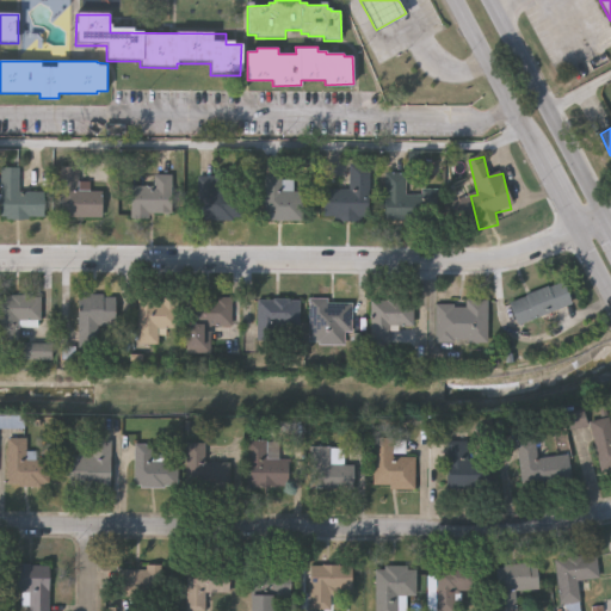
[(350,192),(350,167),(369,167),(369,222),(323,222),(323,192),(350,192)]
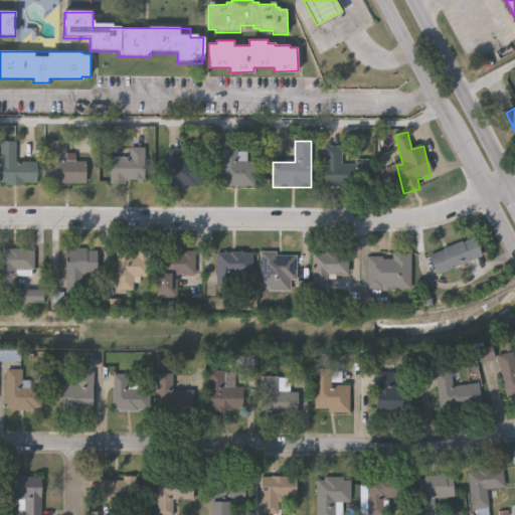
[(87,162),(87,185),(51,185),(51,142),(67,142),(67,162),(87,162)]
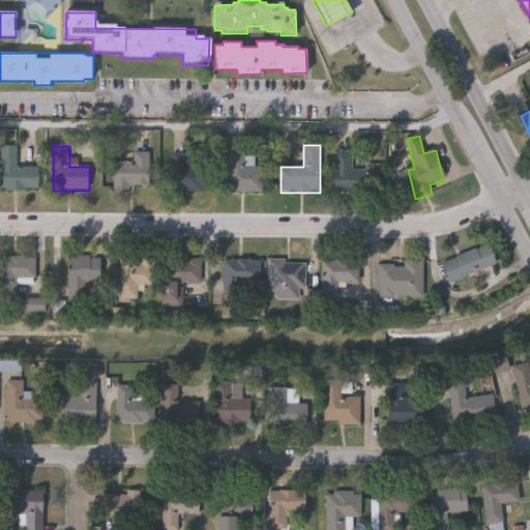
[(18,169),(38,169),(38,192),(1,192),(1,147),(18,147),(18,169)]
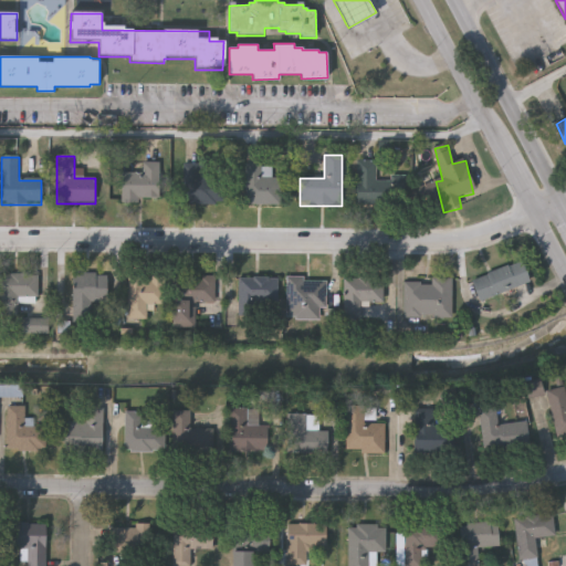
[(356,206),(356,161),(377,163),(377,178),(405,178),(405,207),(356,206)]
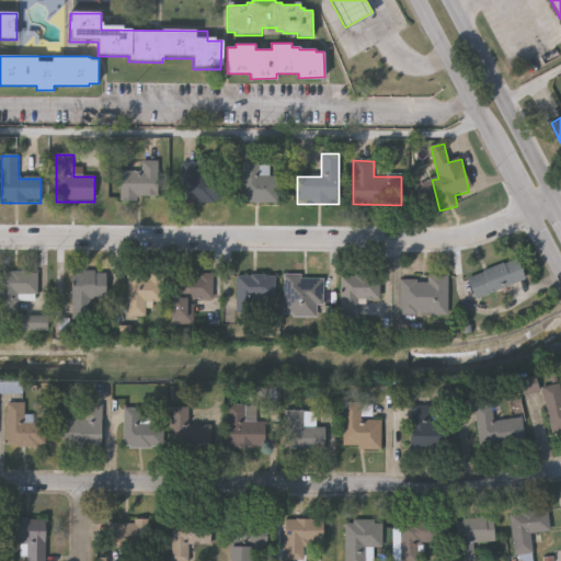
[(122,199),(122,173),(140,173),(140,161),(158,161),(158,199),(122,199)]
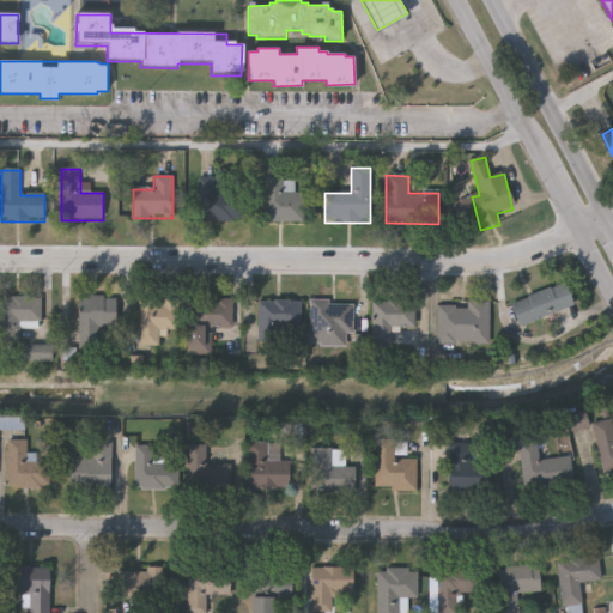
[(242,223),(199,223),(200,181),(243,181),(242,223)]
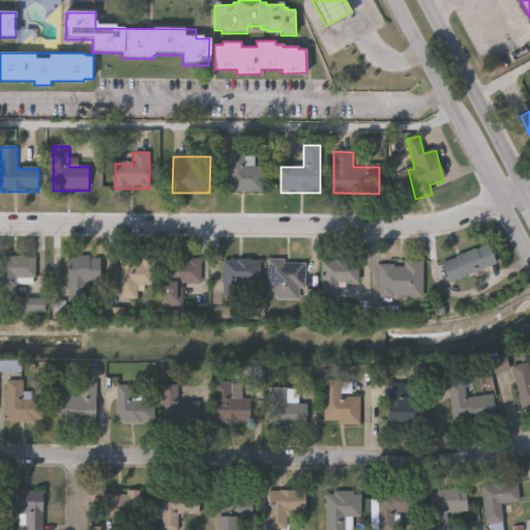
[(263,169),(263,194),(231,194),(231,157),(254,157),(254,169),(263,169)]
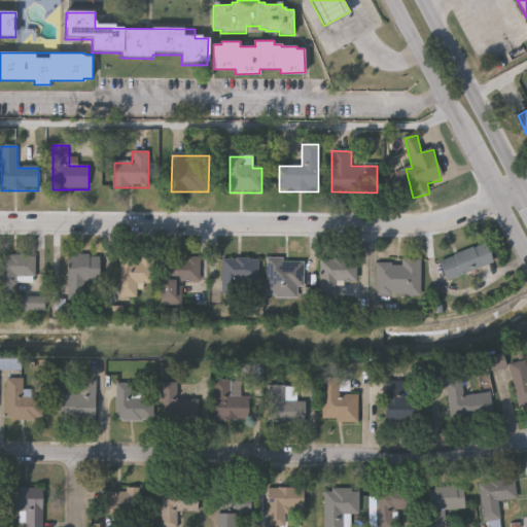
[(493,267),(446,282),(440,261),(487,246),(493,267)]
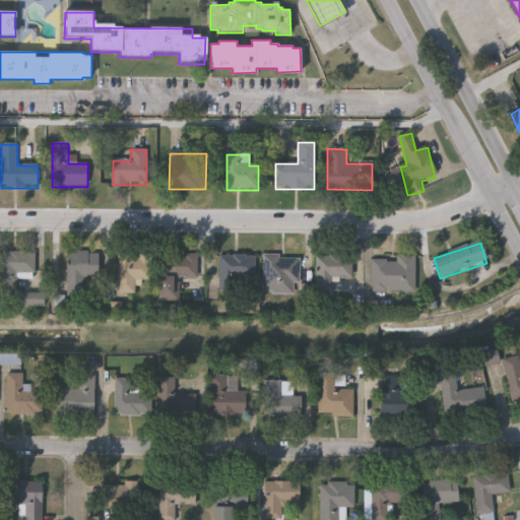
[(98,279),(84,279),(84,298),(67,298),(68,253),(99,253),(98,279)]
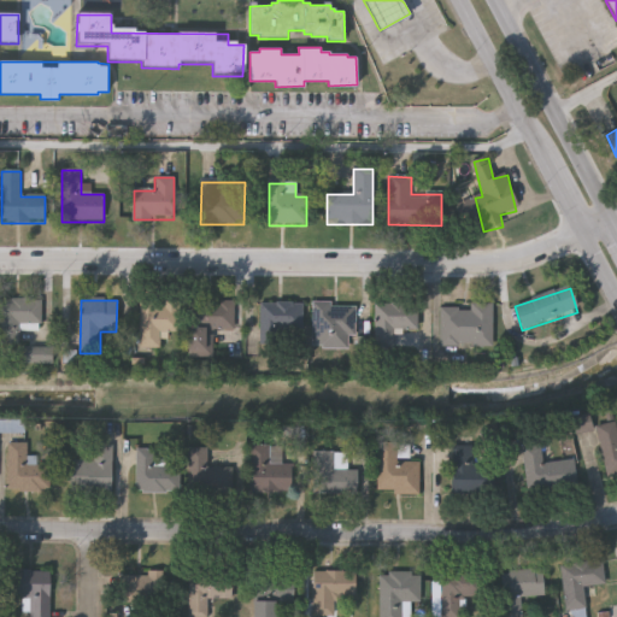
[(0,345),(0,301),(42,301),(42,327),(19,327),(19,345),(0,345)]
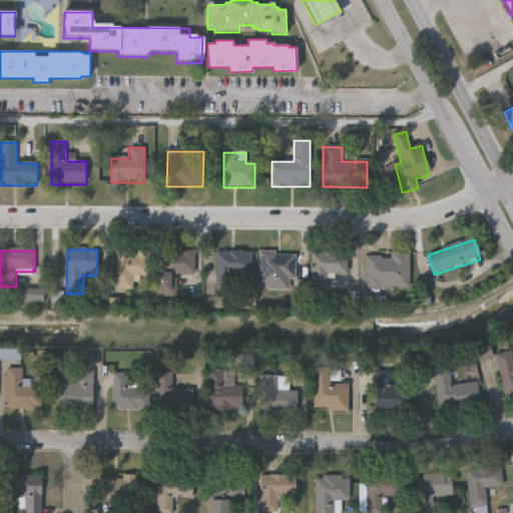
[(149,278),(133,278),(133,291),(116,291),(116,251),(149,251),(149,278)]
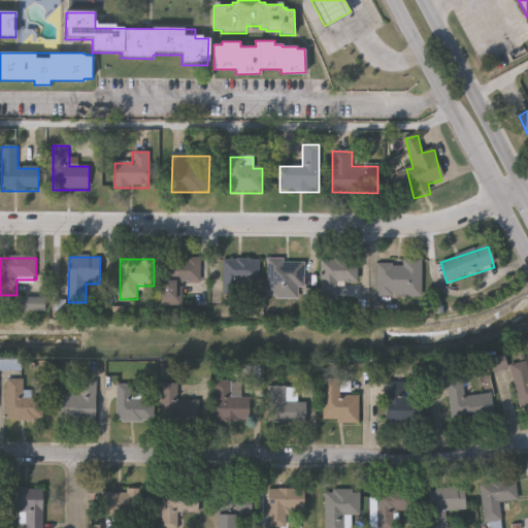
[(200,285),(182,285),(182,305),(161,305),(161,260),(200,261),(200,285)]
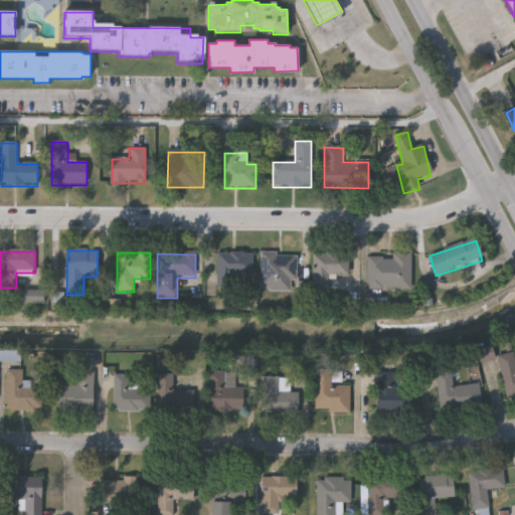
[(232,280),(232,288),(216,288),(216,254),(252,254),(251,281),(232,280)]
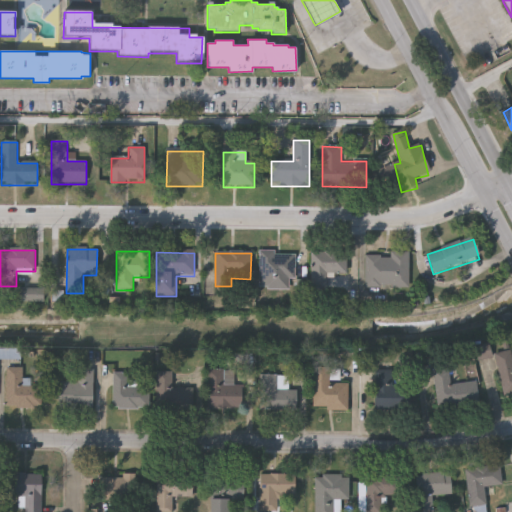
[(327,292),(311,292),(311,253),(347,253),(346,276),(327,276),(327,292)]
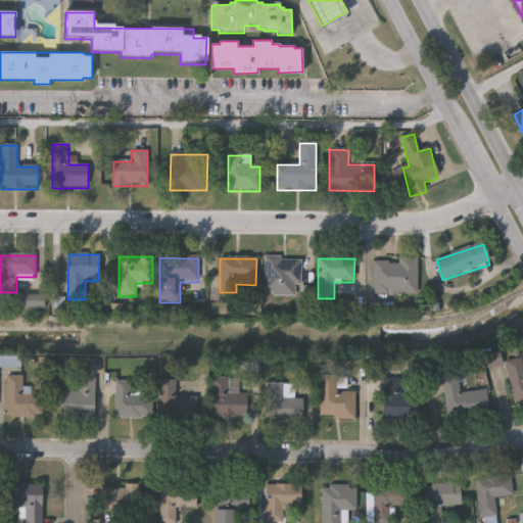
[(265,259),(299,259),(299,296),(265,296),(265,259)]
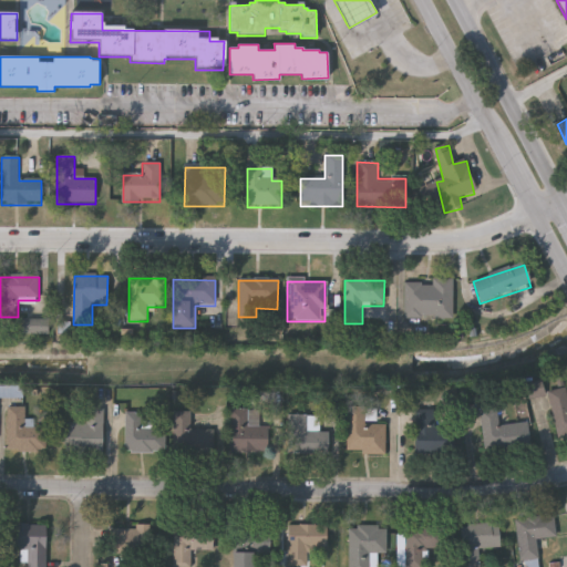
[(452,281),(452,321),(405,321),(405,286),(431,286),(431,281),(452,281)]
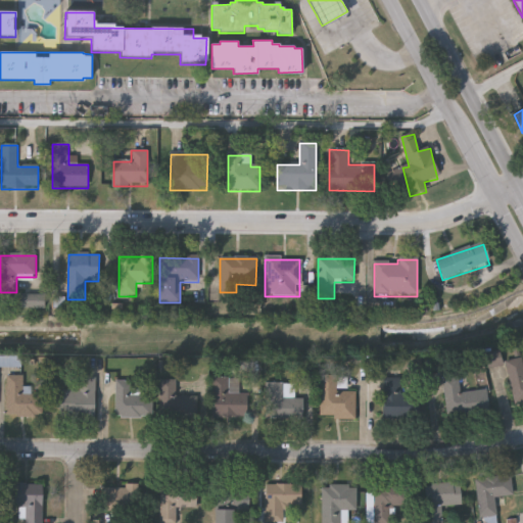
[(44,296),(44,308),(20,308),(20,296),(44,296)]
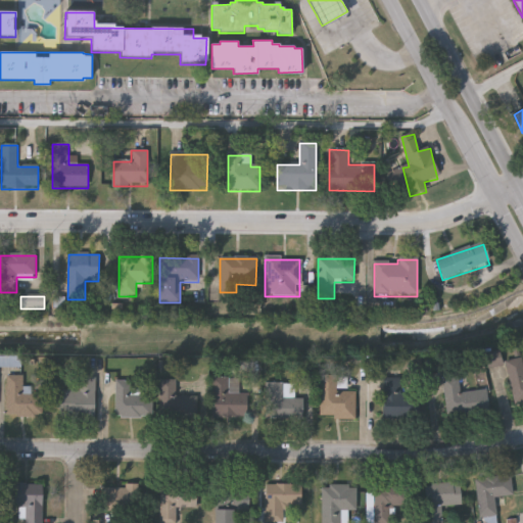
[(522,403),(514,406),(507,362),(522,360),(522,365),(522,403)]
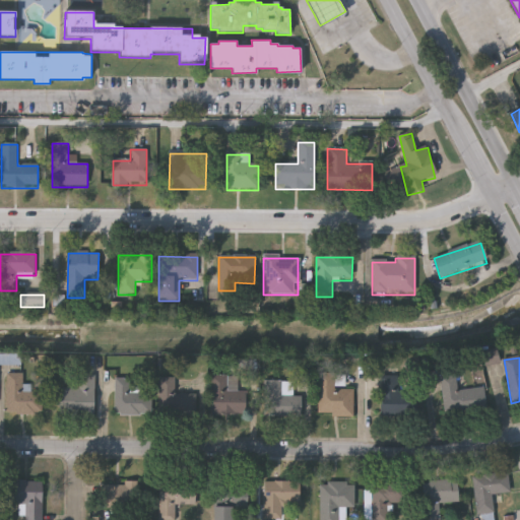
[(6,415),(6,374),(22,374),(22,392),(41,392),(41,415),(6,415)]
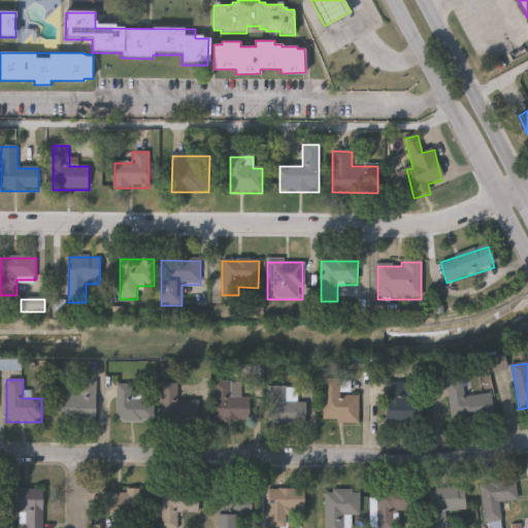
[(95,382),(95,424),(59,424),(59,394),(78,394),(78,382),(95,382)]
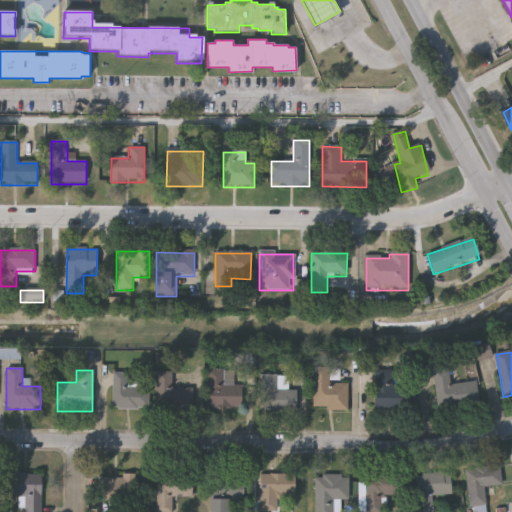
[(208,370),(234,371),(234,387),(242,387),(242,410),(207,409),(208,370)]
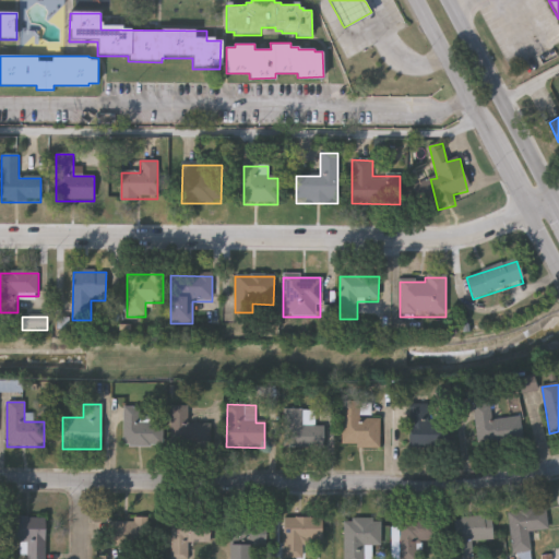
[(361,404),(361,419),(379,419),(379,449),(342,449),(342,404),(361,404)]
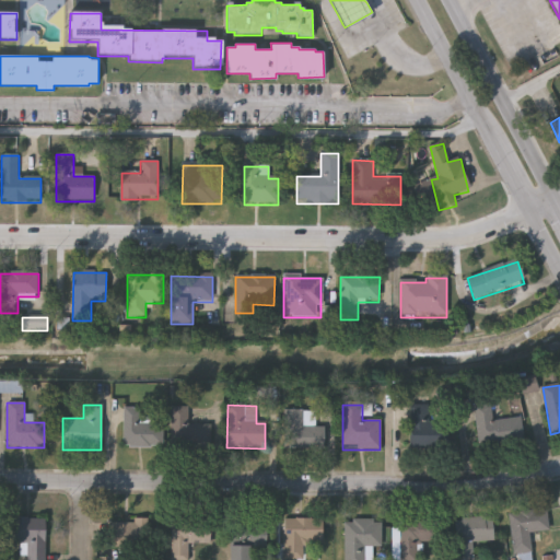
[(523,443),(478,447),(474,407),(490,406),(492,422),(521,419),(523,443)]
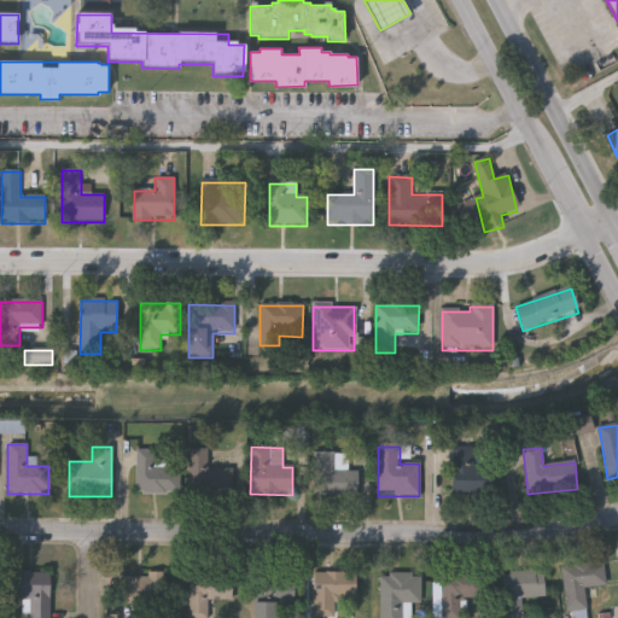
[(453,449),(473,449),(472,471),(494,471),(494,497),(453,496),(453,449)]
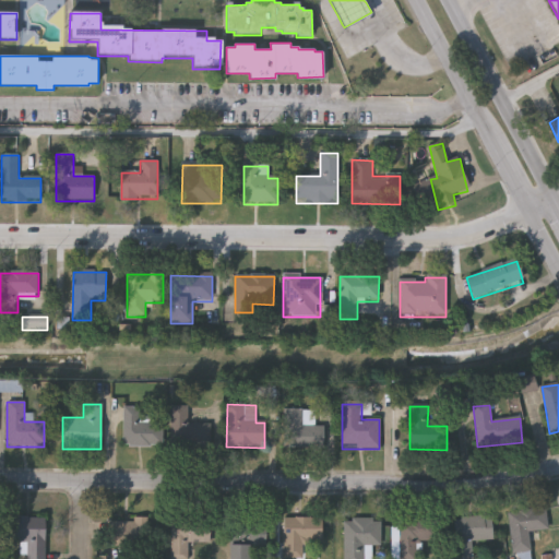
[(170,407),(189,407),(189,423),(211,423),(211,449),(170,449),(170,407)]
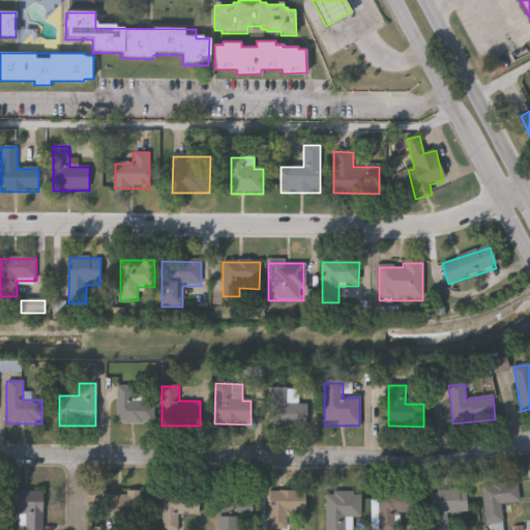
[(133,387),(133,395),(153,395),(153,424),(117,424),(117,387),(133,387)]
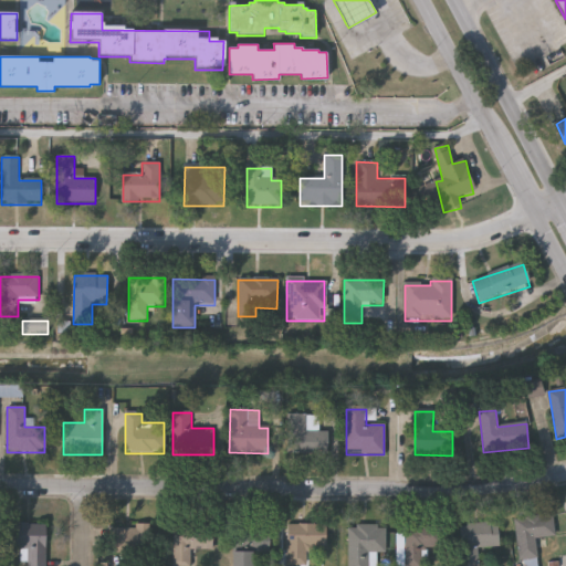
[(328,454),(286,454),(286,416),(320,416),(320,432),(328,432),(328,454)]
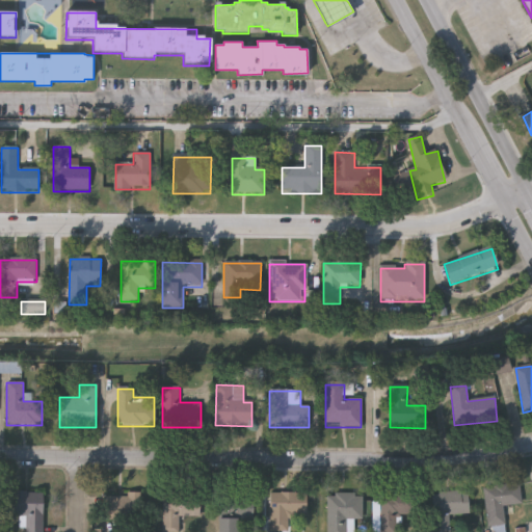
[(486,528),(484,487),(521,485),(522,506),(504,507),(505,527),(486,528)]
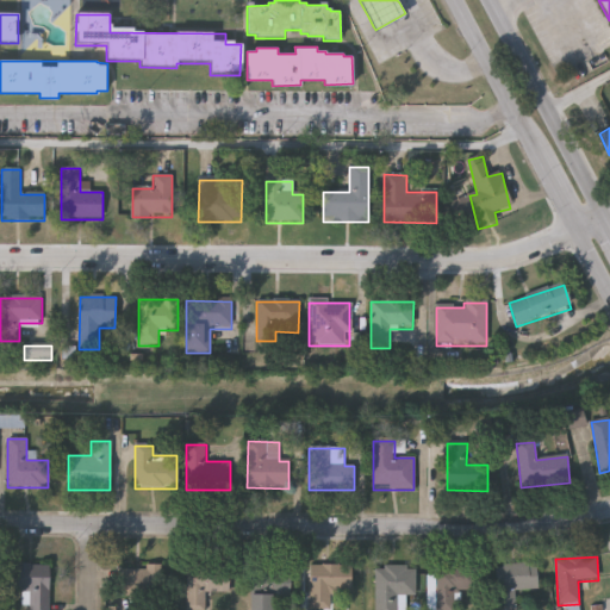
[(536,591),(515,592),(515,609),(498,609),(498,565),(536,565),(536,591)]
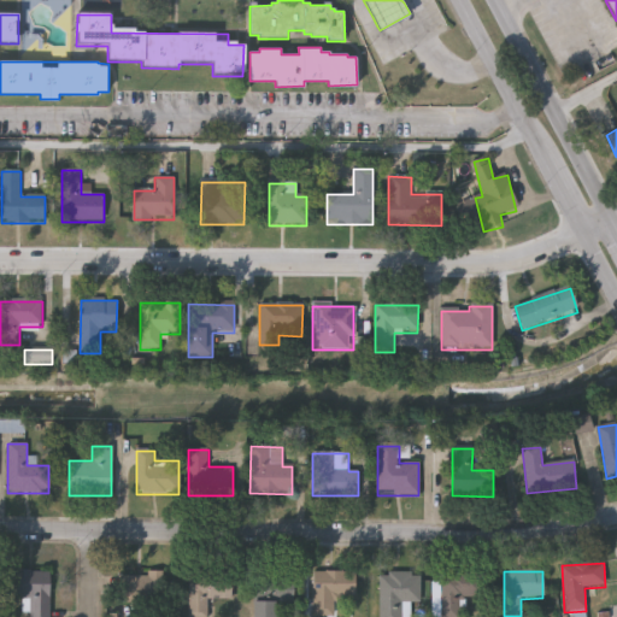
[(28,616),(28,615),(22,615),(22,600),(7,600),(7,573),(50,573),(50,616),(28,616)]
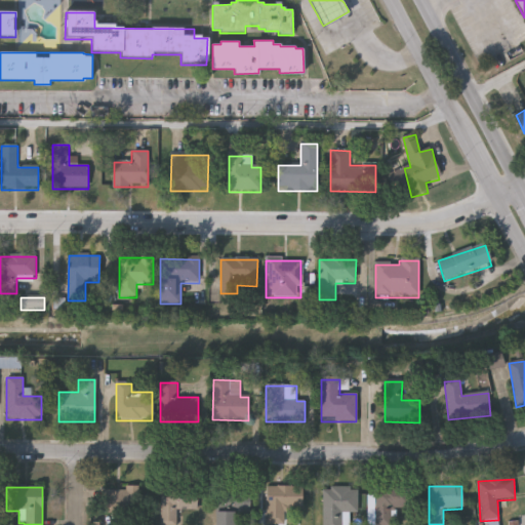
[(197,512),(176,512),(176,524),(159,524),(160,488),(197,488),(197,512)]
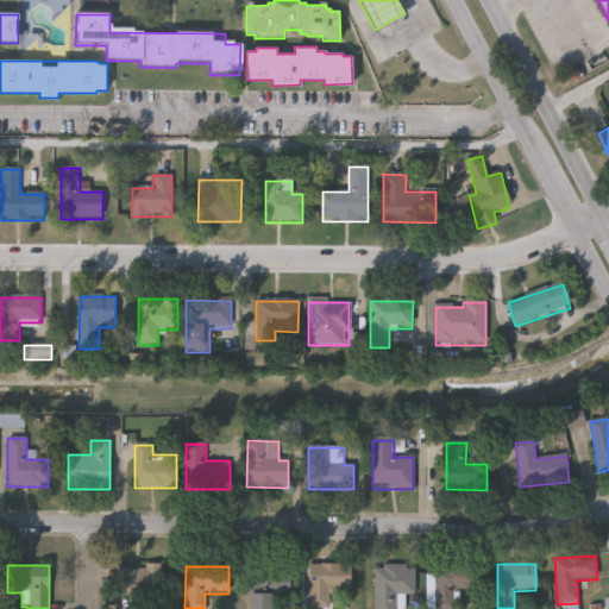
[(309,608),(309,566),(351,566),(351,590),(331,590),(331,608),(309,608)]
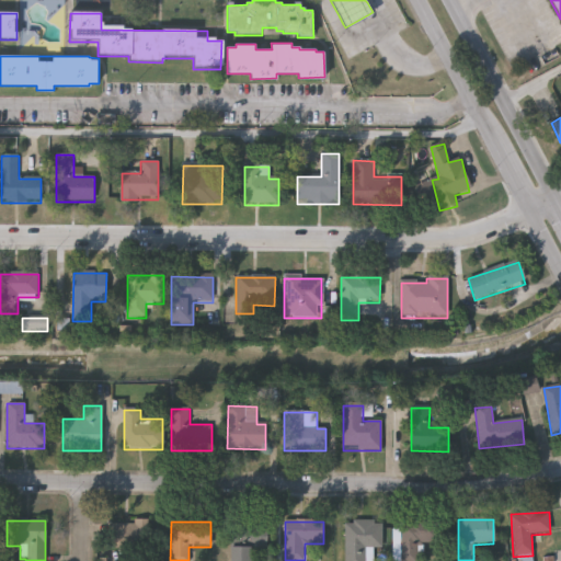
[(382,549),(367,549),(367,560),(344,560),(345,522),(382,523),(382,549)]
